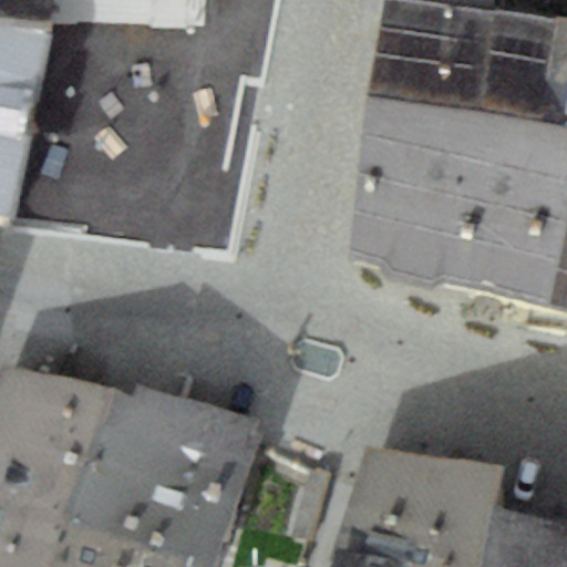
[(0,0),(0,18),(51,27),(51,0),(0,0)]
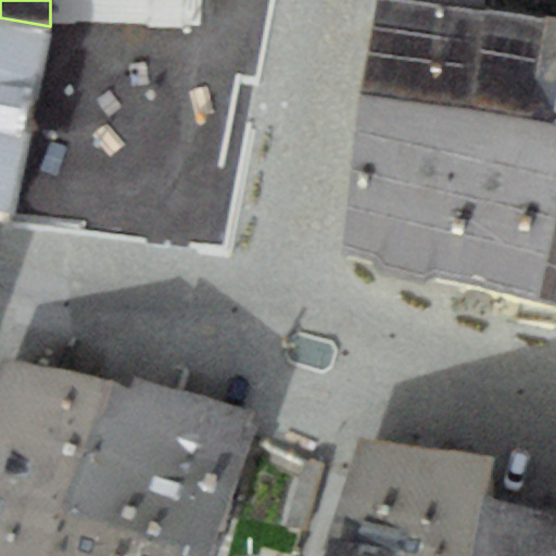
[(555,0),(527,0),(555,9),(555,0)]
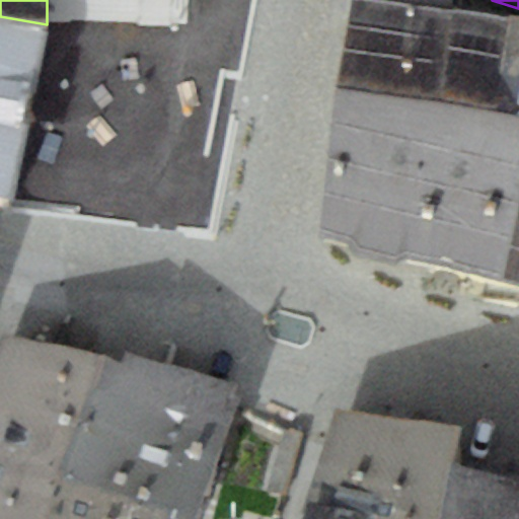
[(0,203),(11,206),(47,24),(0,16),(0,203)]
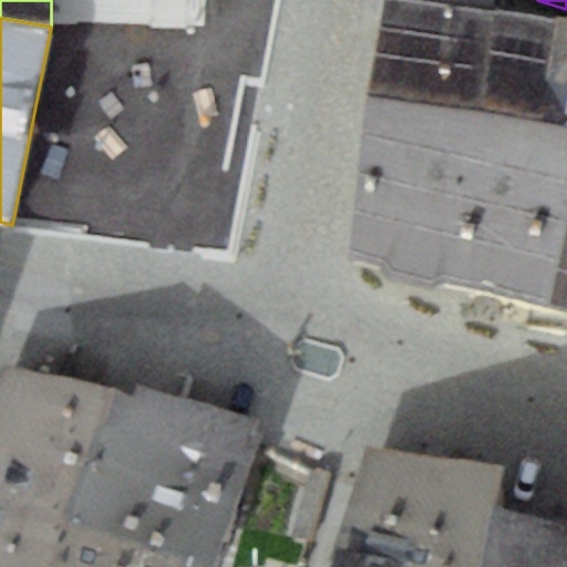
[(351,288),(550,343),(566,284),(566,64),(390,21),(351,288)]
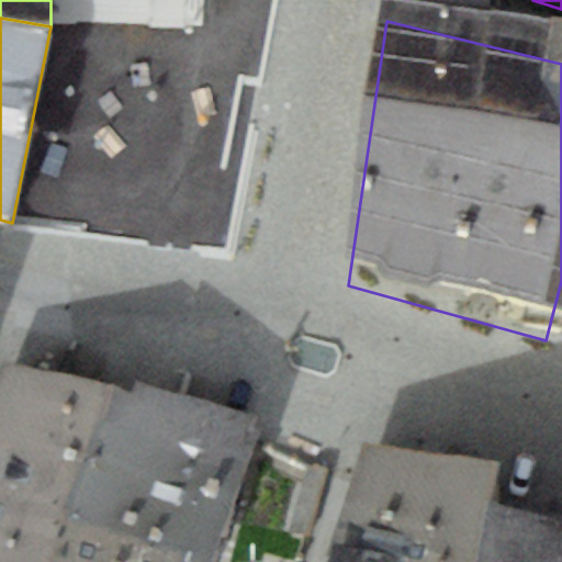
[(561,281),(546,340),(561,344),(561,281)]
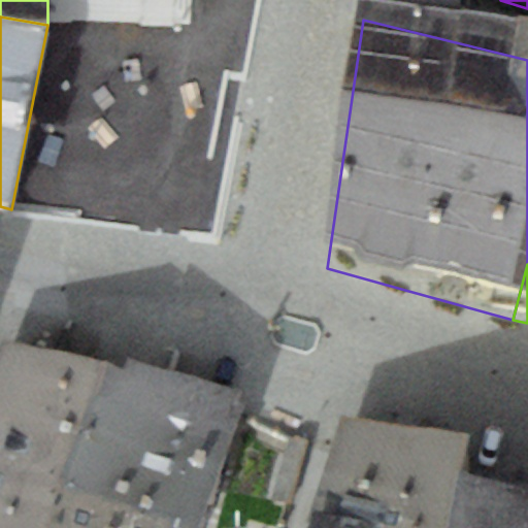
[(0,348),(0,527),(52,527),(63,493),(107,362),(3,340),(0,348)]
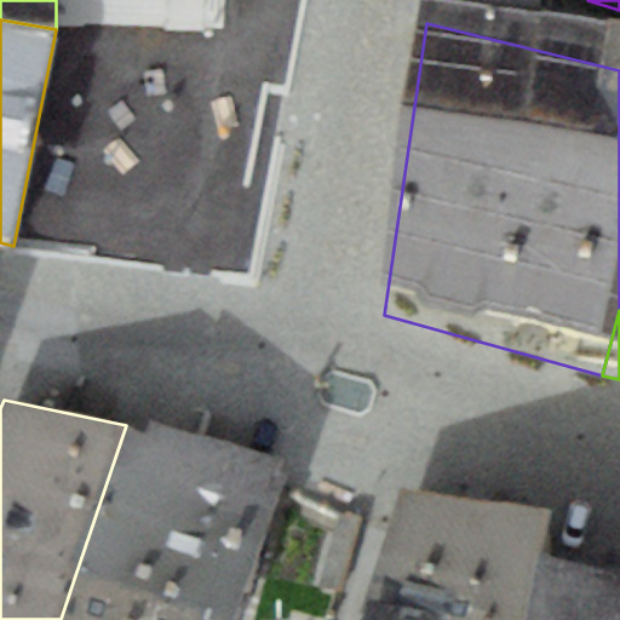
[(126,425),(74,579),(204,616),(225,619),(231,619),(286,460),(147,420),(145,431),(126,425)]
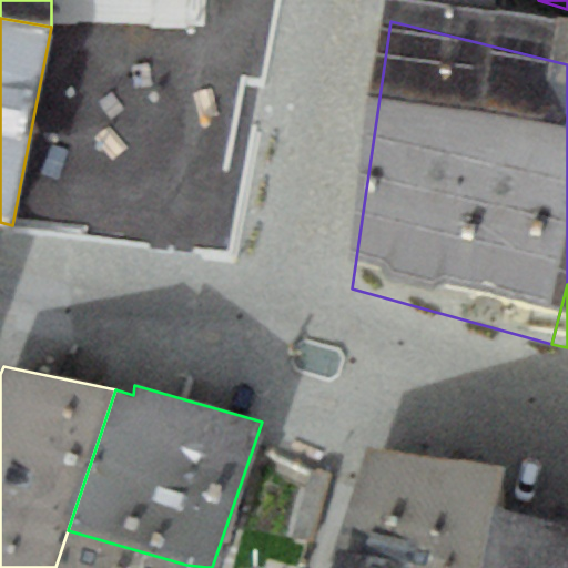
[(485,567),(497,505),(501,465),(369,446),(330,567),(485,567)]
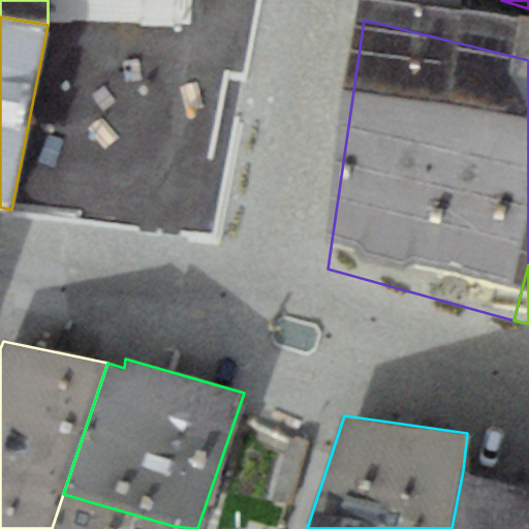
[(528,528),(528,489),(463,470),(452,528),(528,528)]
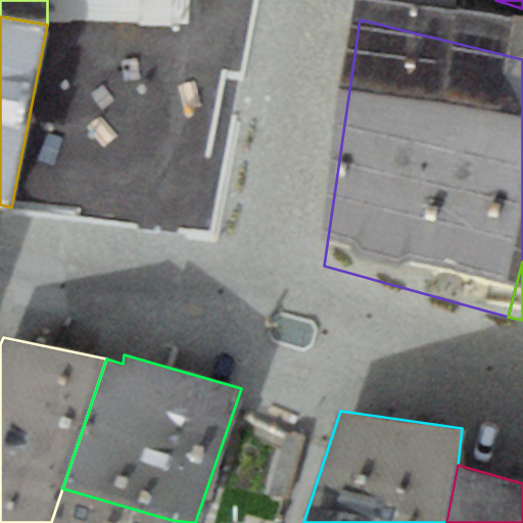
[(170,522),(172,520),(62,488),(51,522),(170,522)]
